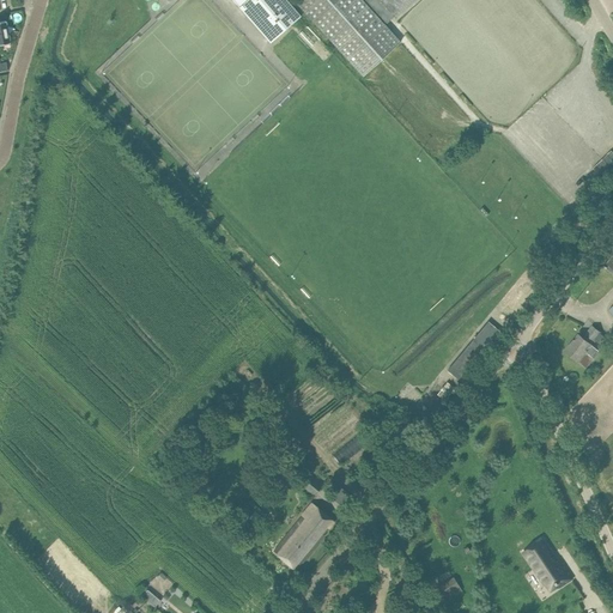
[(284,31),(281,30),(286,26),(287,28),(301,17),(286,0),(232,0),(269,43),(284,31)]
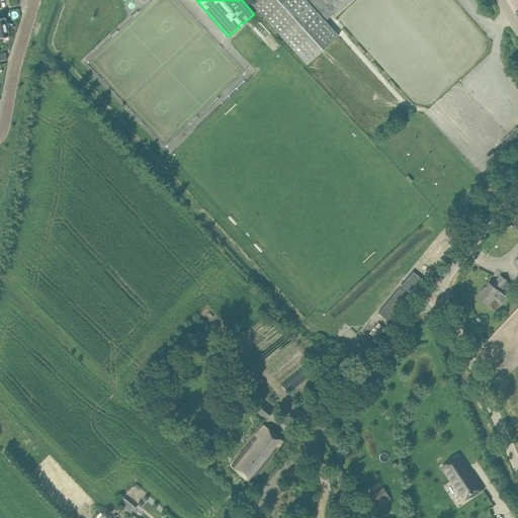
[(254,0),(251,3),(307,65),(338,36),(325,21),(330,17),(334,13),(335,14),(350,0),(254,0)]
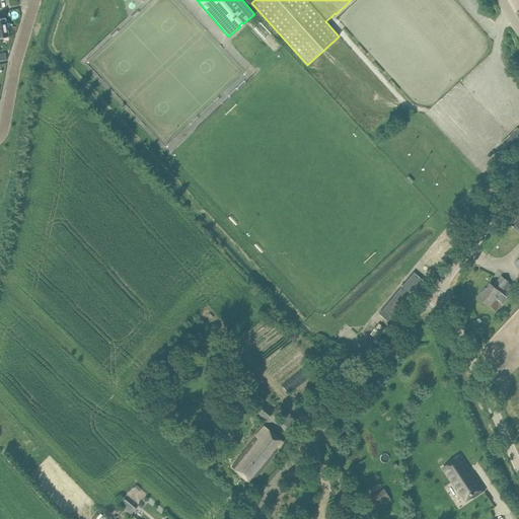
[(4,17),(0,18),(0,38),(8,36),(4,17)]
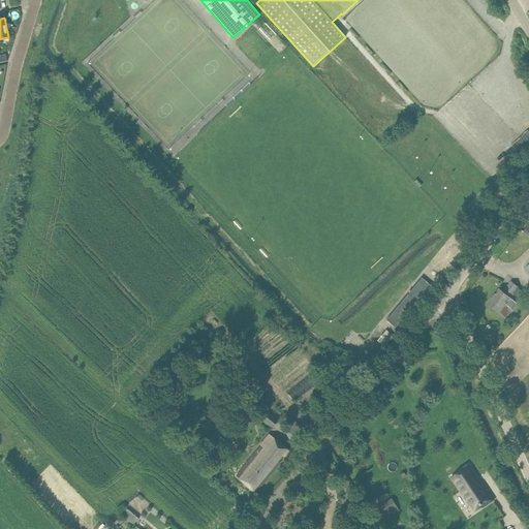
[(521,154),(528,146),(528,131),(527,129),(511,146),(521,154)]
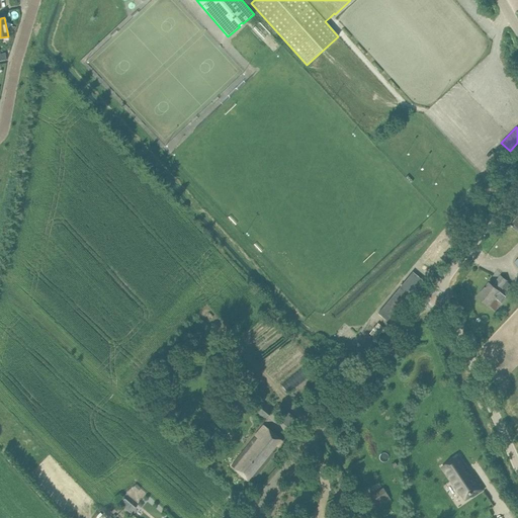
[(413,272),(378,314),(392,325),(426,283),(413,272)]
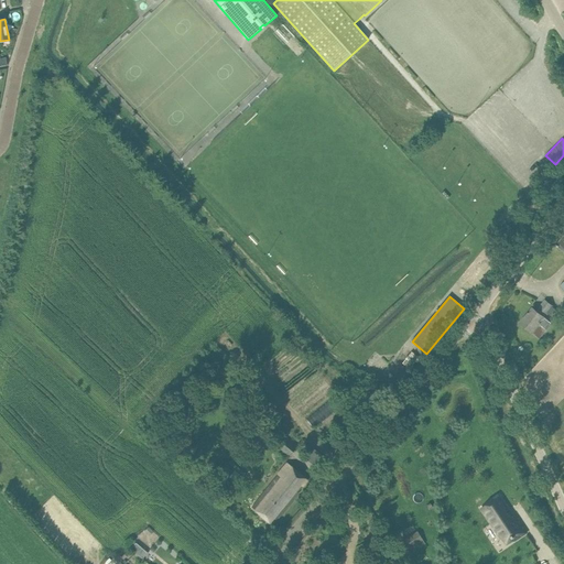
[(532,308),(521,323),(540,338),(546,329),(539,324),(543,317),(546,312),(552,316),(556,310),(545,301),(537,312),(532,308)]
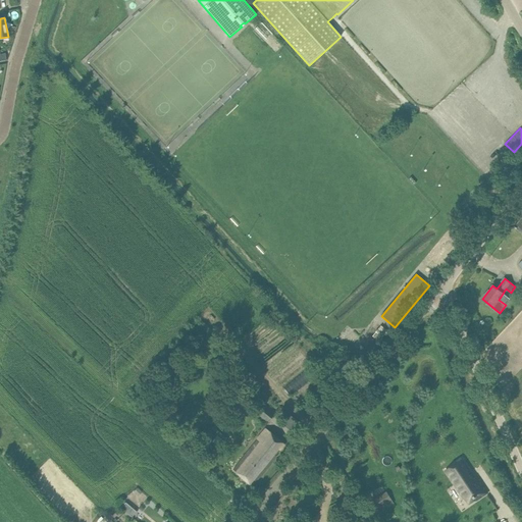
[(266,421),(274,412),(259,400),(252,409),(266,421)]
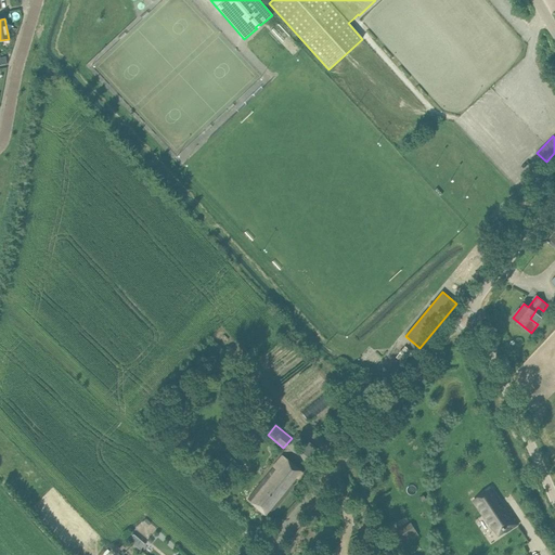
[(293,483),(302,473),(282,456),(246,499),(268,517),(294,485),(293,483)]
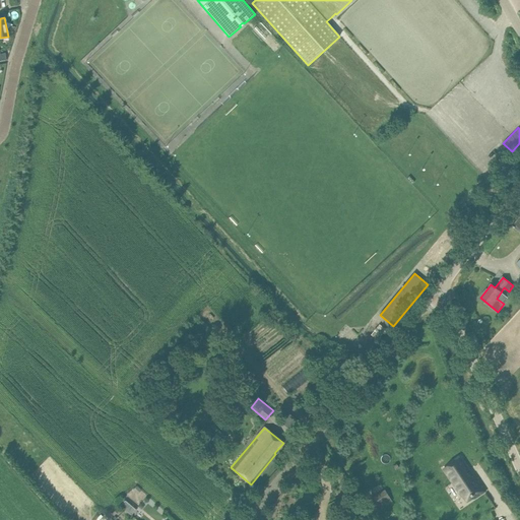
[(460,457),(446,467),(455,480),(453,482),(456,488),(461,495),(462,494),(469,489),(472,493),(471,494),(472,496),(473,496),(475,498),(479,495),(484,491),(474,475),(473,475),(472,475),(470,471),(460,457)]
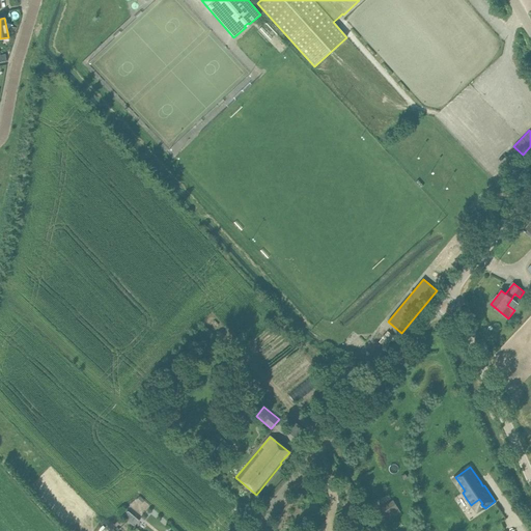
[(139,496),(135,501),(140,505),(144,500),(139,496)]
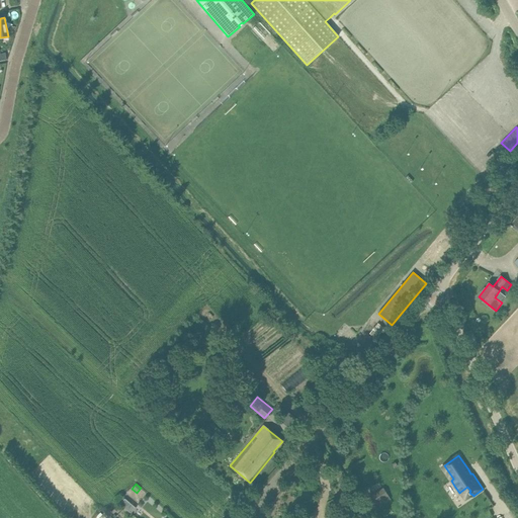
[(371,512),(391,499),(384,490),(364,503),(371,512)]
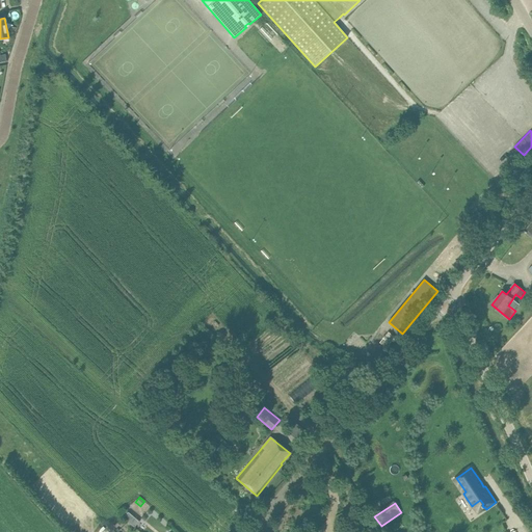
[(139,521),(128,511),(123,517),(134,527),(139,521)]
